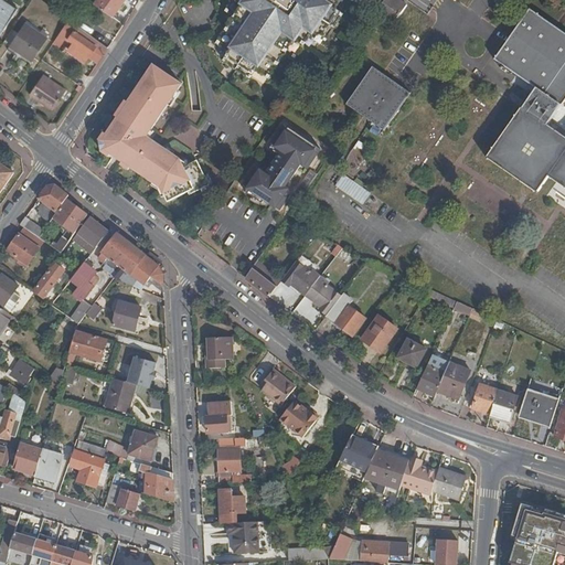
[(0,0),(0,34),(17,11),(0,0)]
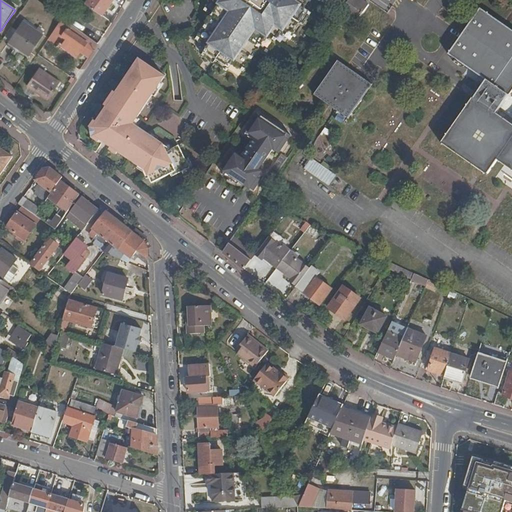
[(87,0),(85,3),(102,15),(112,0),(87,0)]
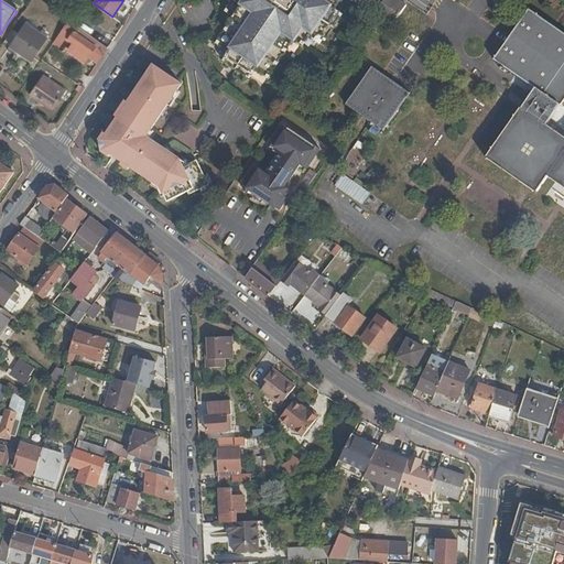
[(234,0),(225,13),(235,20),(217,45),(230,54),(225,62),(250,80),(256,72),(269,80),(286,53),(295,60),(313,34),(325,42),(343,15),(336,11),(343,0),(234,0)]
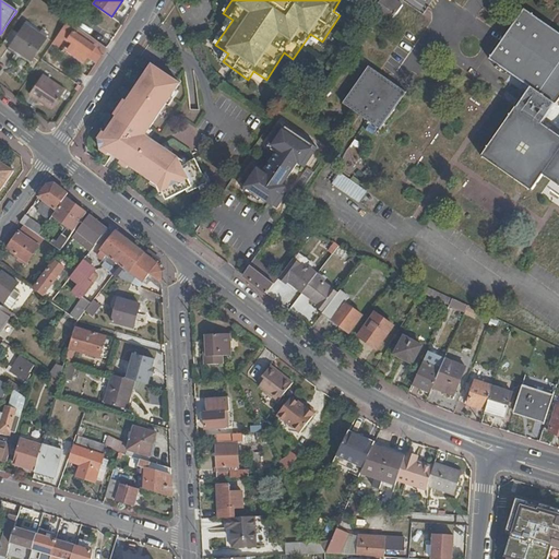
[(403,7),(394,0),(381,0),(372,14),(390,26),(403,7)]
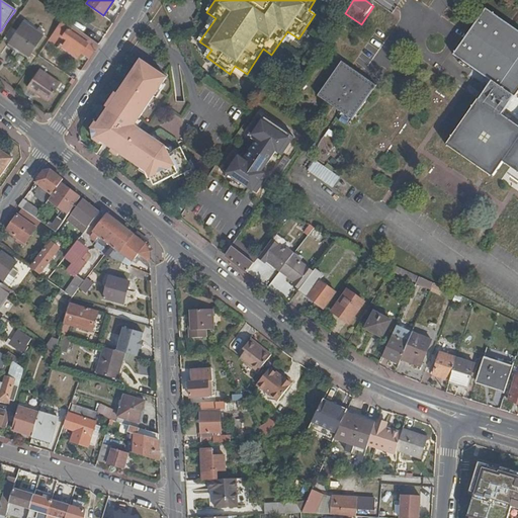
[(55,8),(53,11),(63,18),(70,23),(75,16),(61,6),(58,10),(55,8)]
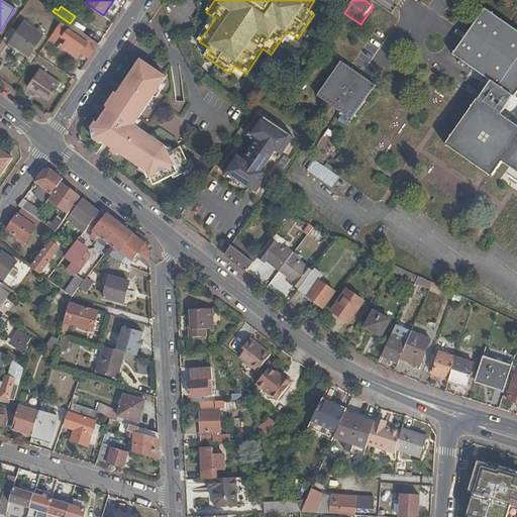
[(503,162),(516,172),(516,33),(484,11),(452,56),(491,82),(446,146),(492,177),(503,162)]
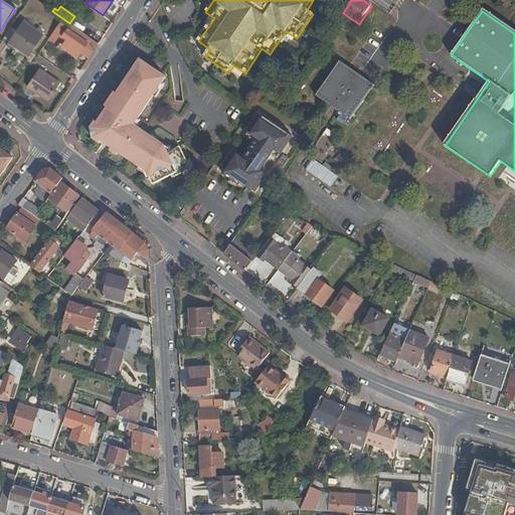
[(81,52),(84,54),(89,49),(94,52),(99,45),(99,44),(69,23),(62,18),(49,38),(54,42),(61,33),(68,38),(62,45),(78,56),(81,52)]
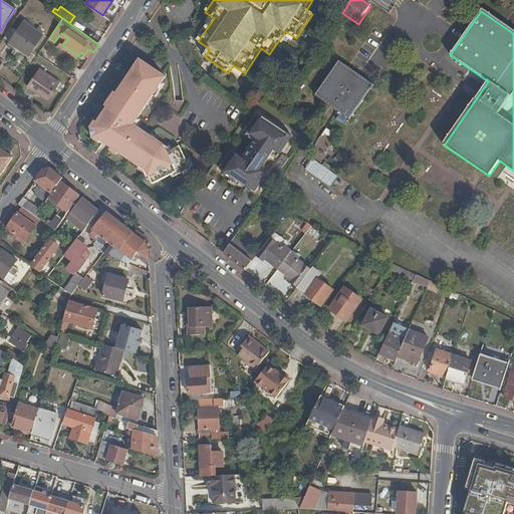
[(31,53),(43,35),(22,21),(10,40),(31,53)]
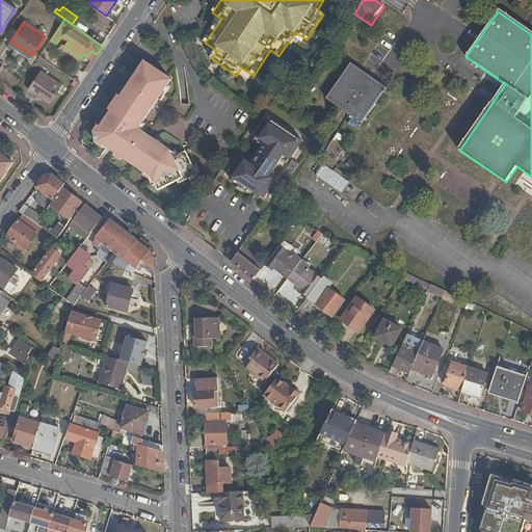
[(97,54),(91,51),(87,56),(92,60),(97,54)]
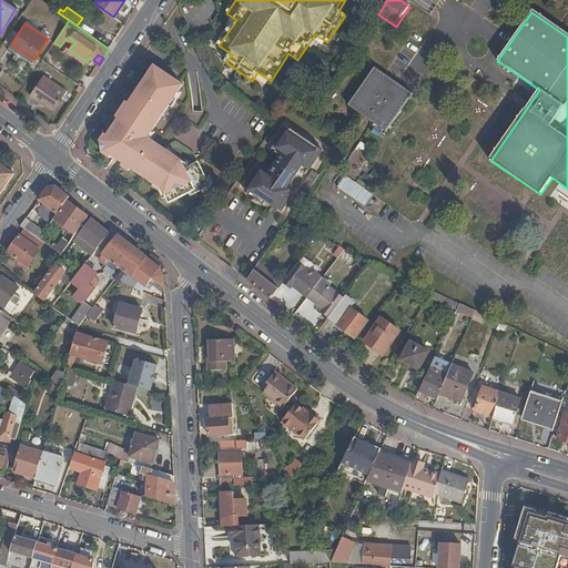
[(107,152),(129,166),(146,179),(165,150),(146,138),(182,85),(154,67),(103,143),(107,152)]
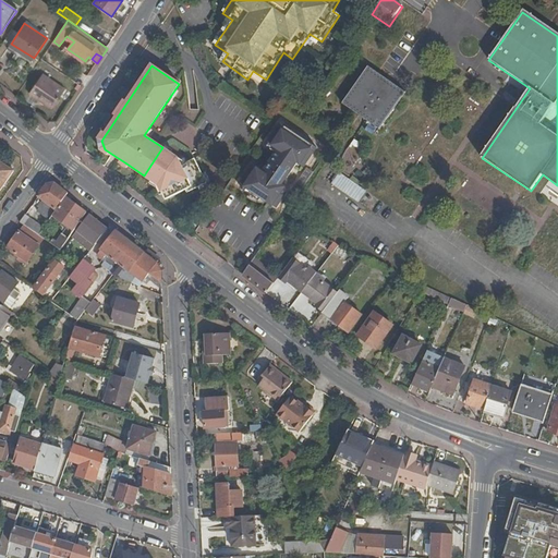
[(378,130),(404,93),(366,67),(341,104),(378,130)]
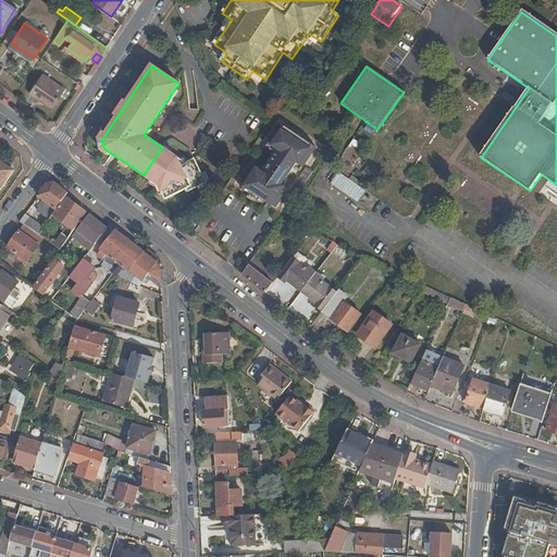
[(52,108),(65,88),(45,73),(31,94),(52,108)]
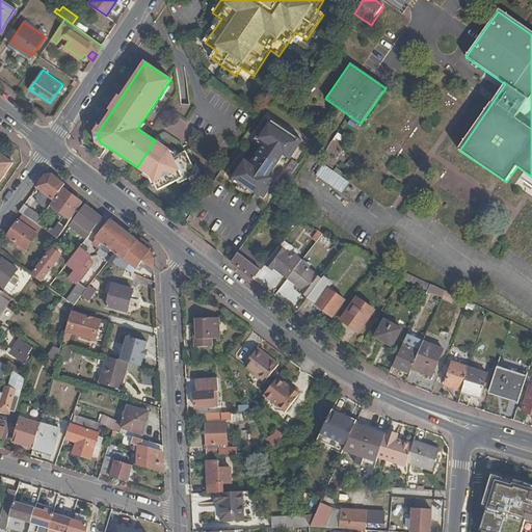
[(240,156),(229,174),(263,196),(274,179),(269,175),(283,154),(290,159),(302,140),(266,116),(254,135),(263,141),(249,161),(240,156)]
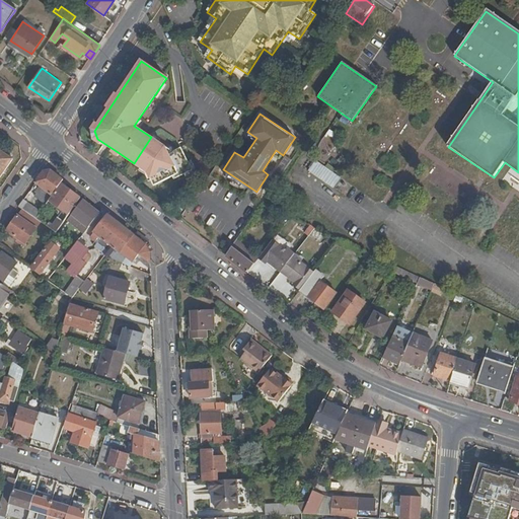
[(301,117),(297,124),(310,133),(315,127),(301,117)]
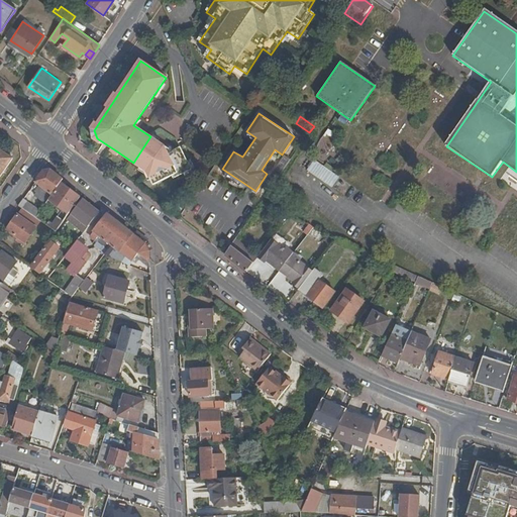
[(147,172),(154,185),(173,177),(178,174),(179,177),(192,170),(182,147),(169,151),(166,146),(150,136),(133,163),(147,172)]
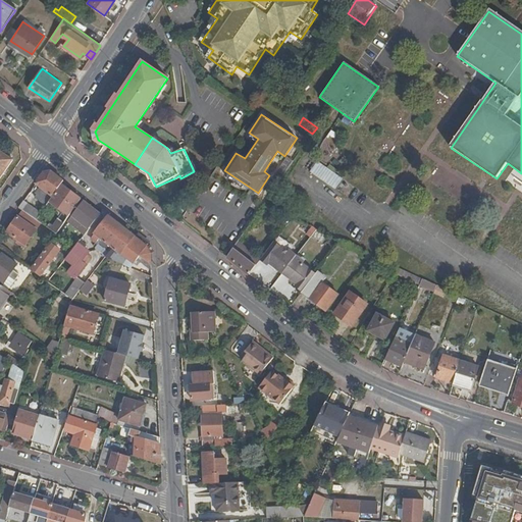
[(0,178),(12,161),(0,152),(0,178)]
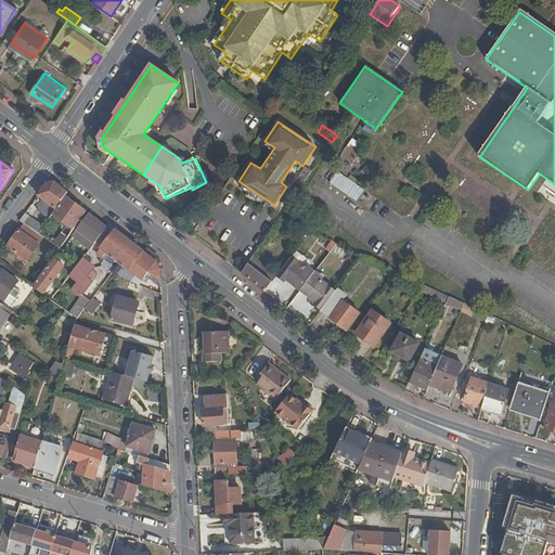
[(338,171),(330,183),(356,203),(364,191),(338,171)]
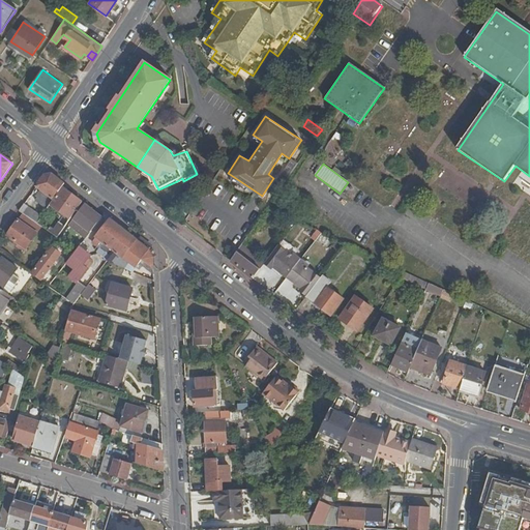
[(38,197),(35,201),(47,209),(53,200),(51,199),(56,193),(58,194),(64,184),(51,174),(42,176),(35,186),(39,190),(36,195),(38,197)]
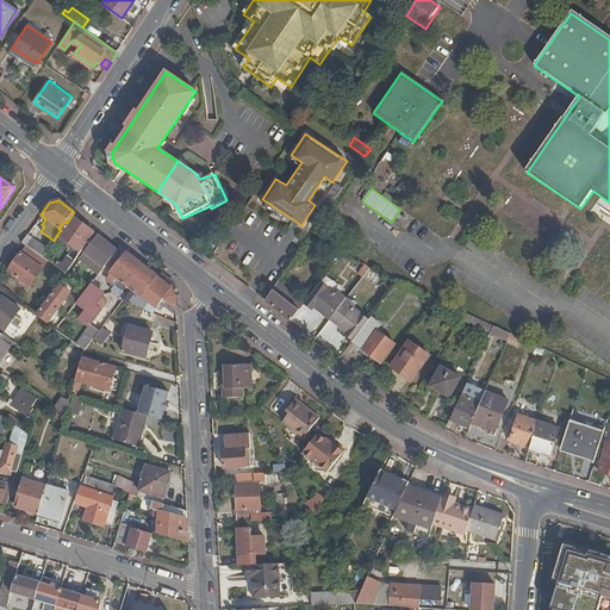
[(60,235),(75,248),(81,241),(88,231),(72,218),(60,235)]
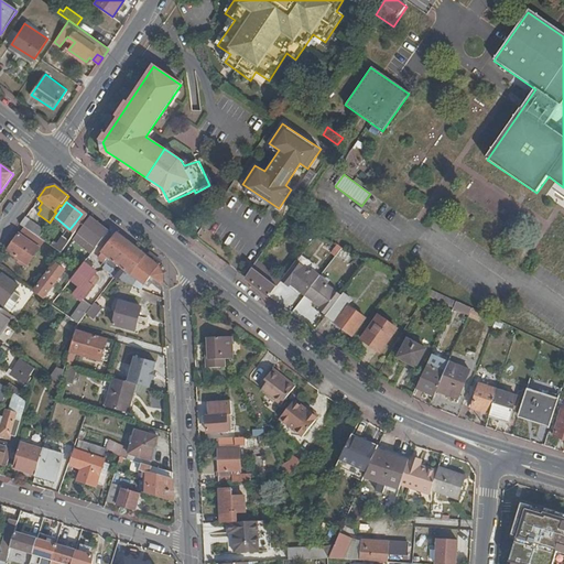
[(86,216),(82,214),(75,223),(79,226),(86,216)]
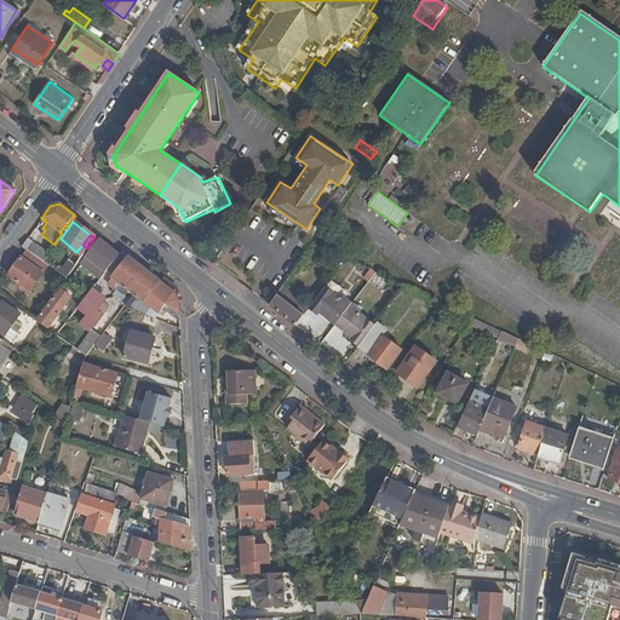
[(17,245),(17,246),(27,252),(34,257),(41,262),(47,254),(23,236),(17,245)]
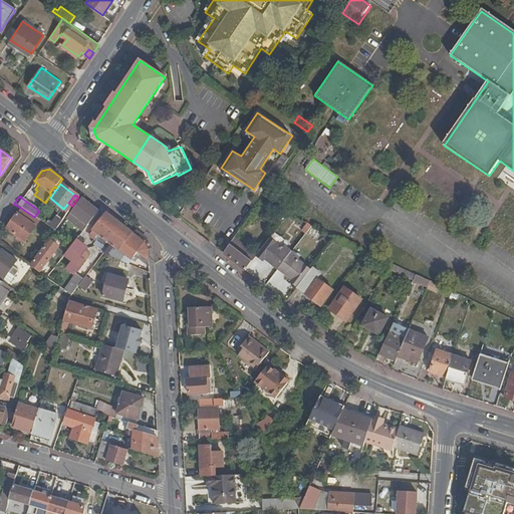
[(70,215),(66,220),(82,232),(97,212),(80,200),(70,214),(70,215)]
